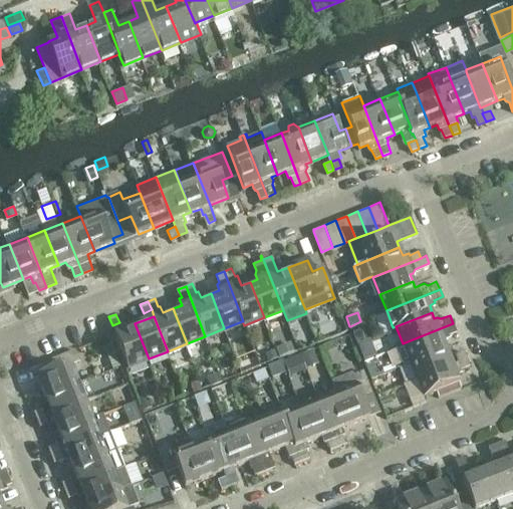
[(135,323),(114,331),(129,366),(149,358),(135,323)]
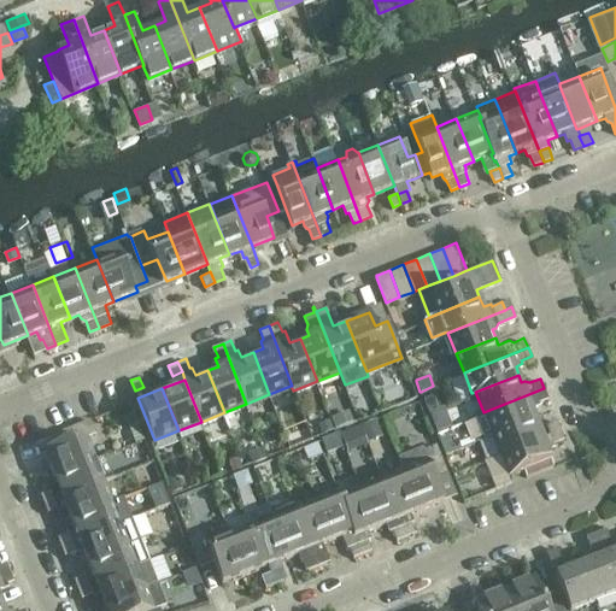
[(484,412),(477,415),(485,435),(494,432),(535,415),(532,406),(534,405),(537,400),(547,397),(544,388),(484,412)]
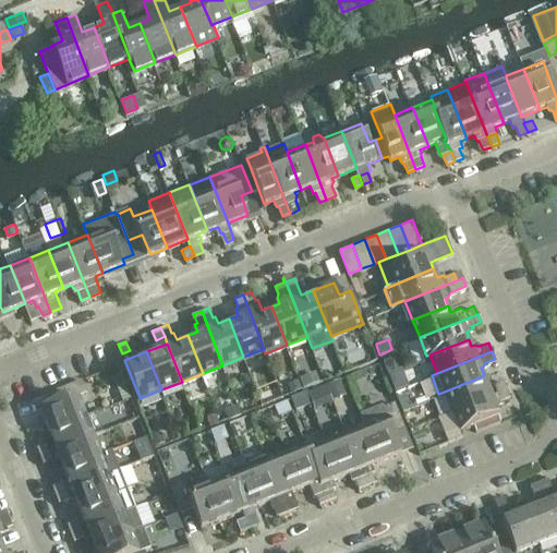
[(396,356),(385,360),(389,371),(400,367),(396,356)]
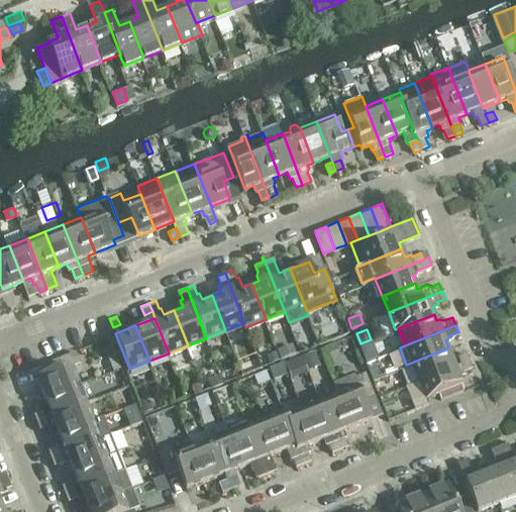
[(293,343),(278,349),(281,357),(296,351),(293,343)]
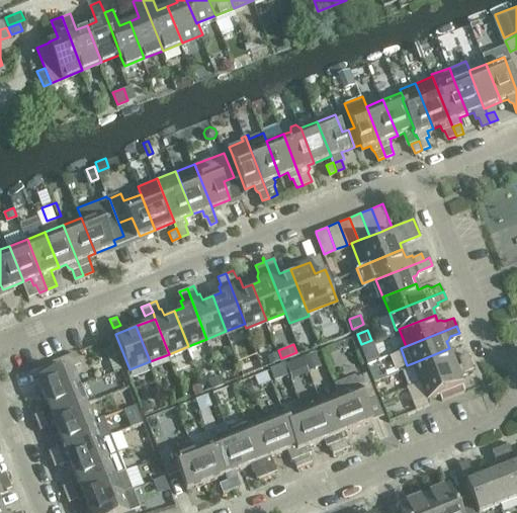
[(449,348),(415,362),(422,379),(455,365),(455,364),(449,348)]
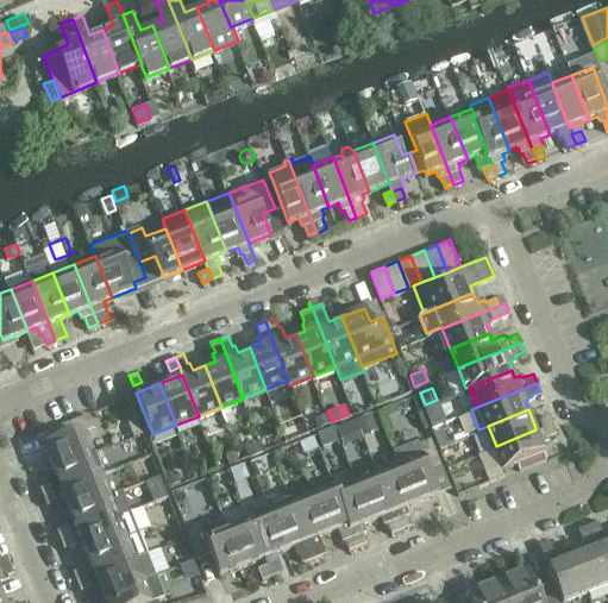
[(357,416),(362,429),(376,424),(371,410),(357,416)]
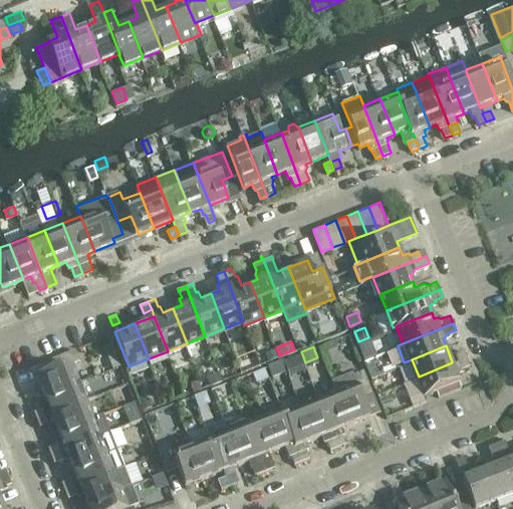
[(56,367),(37,375),(44,394),(80,379),(73,361),(80,359),(75,347),(52,356),(56,367)]
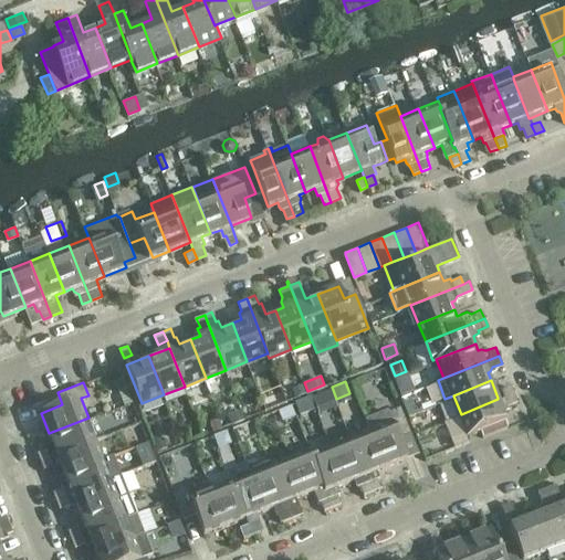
[(304,382),(293,387),(296,394),(307,391),(304,382)]
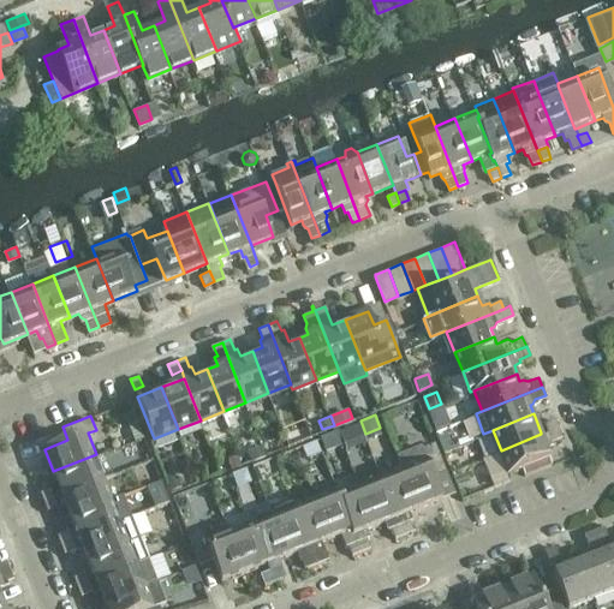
[(554,417),(543,421),(547,430),(547,431),(559,428),(554,417)]
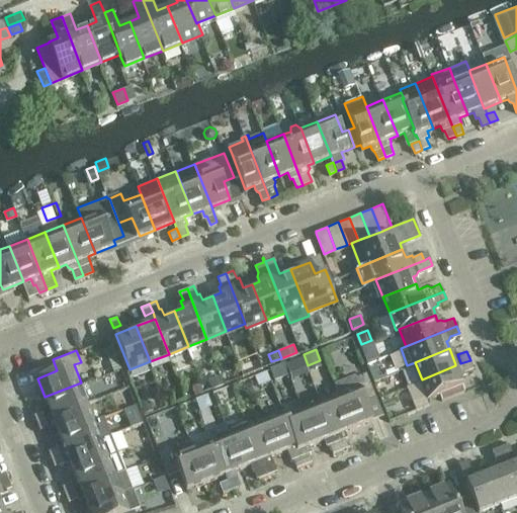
[(303,354),(287,360),(292,374),(309,368),(308,367),(303,354)]
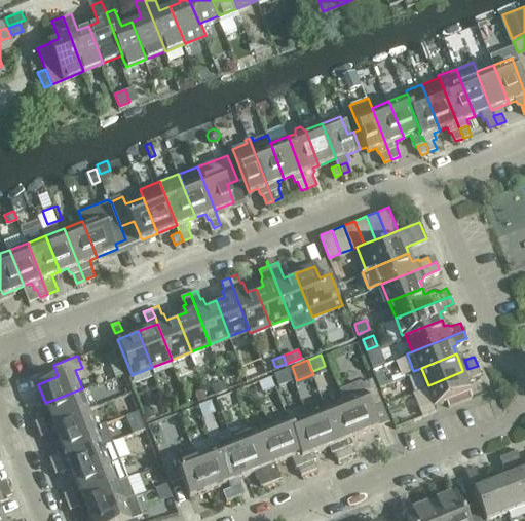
[(264,364),(252,369),(255,375),(267,371),(264,364)]
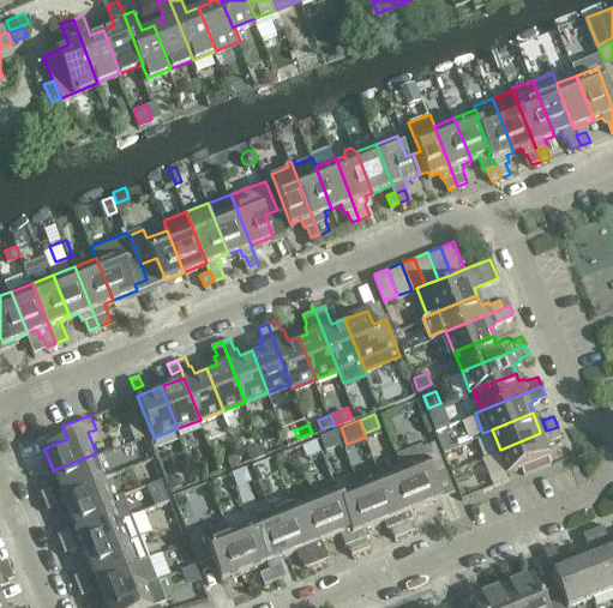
[(540,433),(500,450),(509,470),(521,465),(524,471),(552,461),(545,444),(548,444),(551,439),(560,434),(558,427),(546,431),(546,429),(540,432),(540,433)]
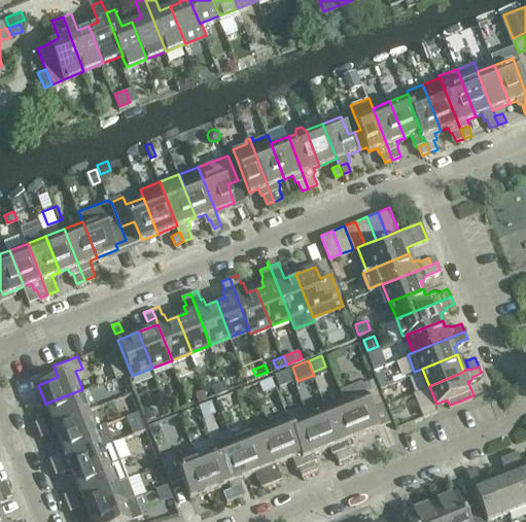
[(290,368),(277,373),(281,383),(294,378),(290,368)]
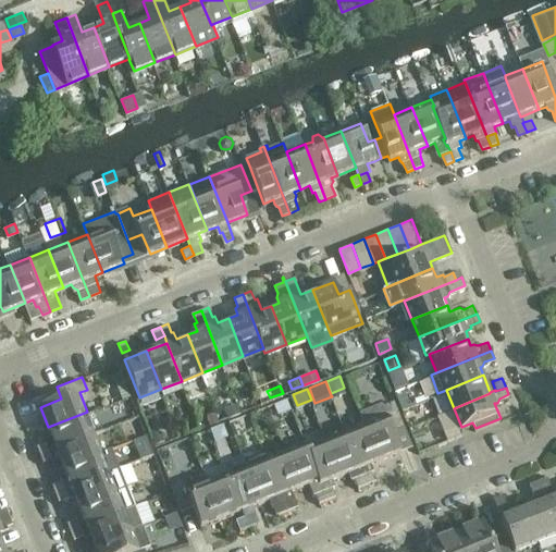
[(406,391),(397,394),(403,407),(411,404),(406,391)]
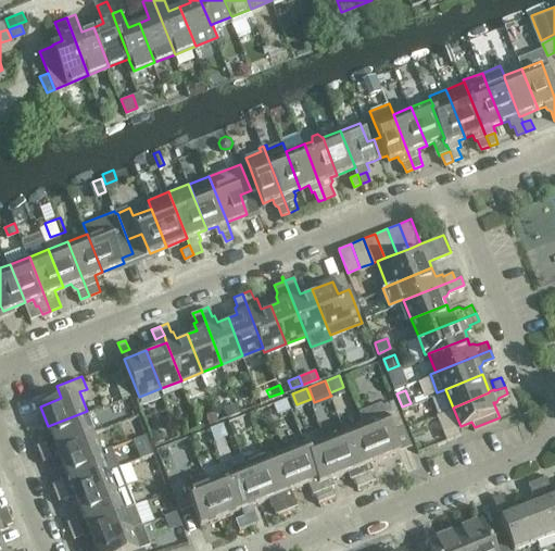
[(286,396),(274,401),(278,412),(290,407),(286,396)]
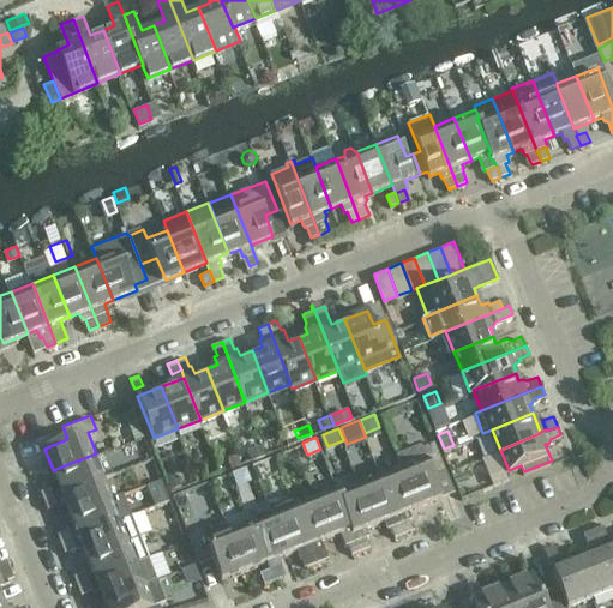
[(419,441),(397,451),(402,463),(419,505),(442,497),(433,474),(445,469),(433,440),(424,444),(422,440),(419,441)]
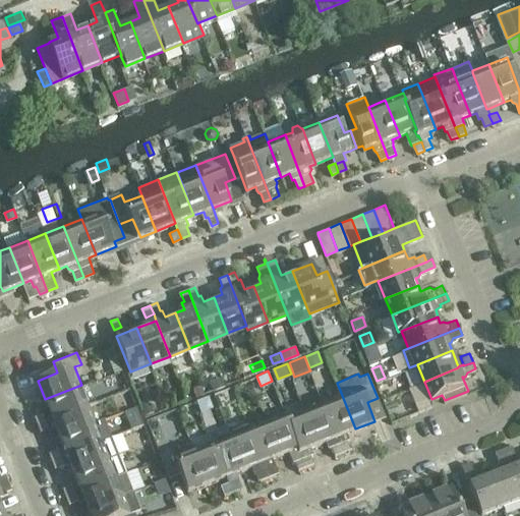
[(222,377),(210,381),(213,388),(225,383),(222,377)]
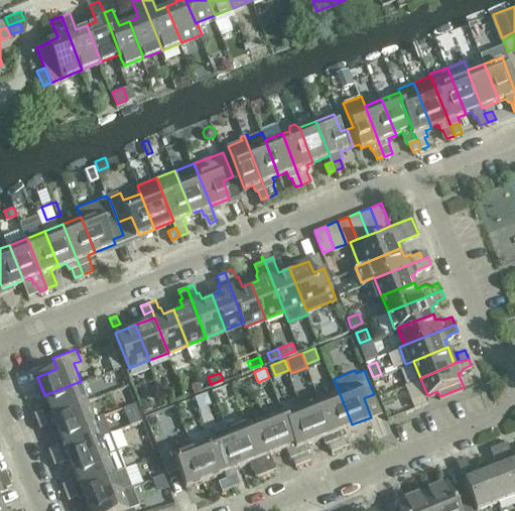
[(81,381),(44,395),(52,413),(88,399),(81,381)]
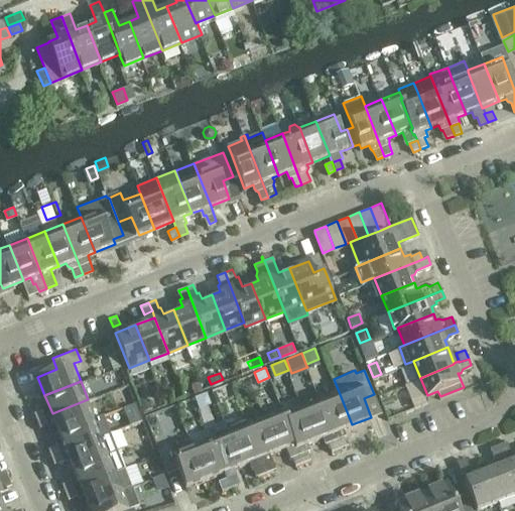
[(200,381),(192,384),(195,390),(203,387),(200,381)]
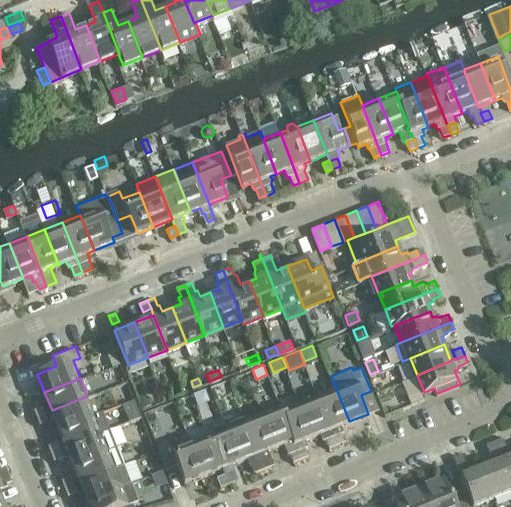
[(335,386),(317,393),(337,443),(344,440),(341,433),(345,431),(342,424),(349,421),(335,386)]
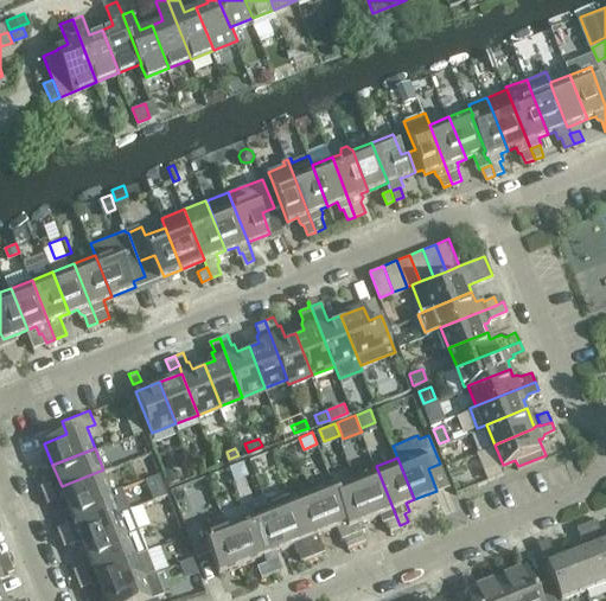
[(246,461),(231,466),(235,475),(249,470),(246,461)]
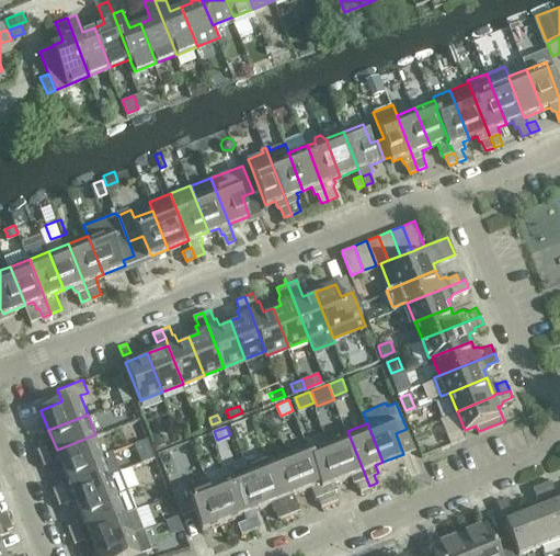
[(347,431),(327,440),(342,478),(352,475),(354,481),(357,480),(361,489),(369,486),(347,431)]
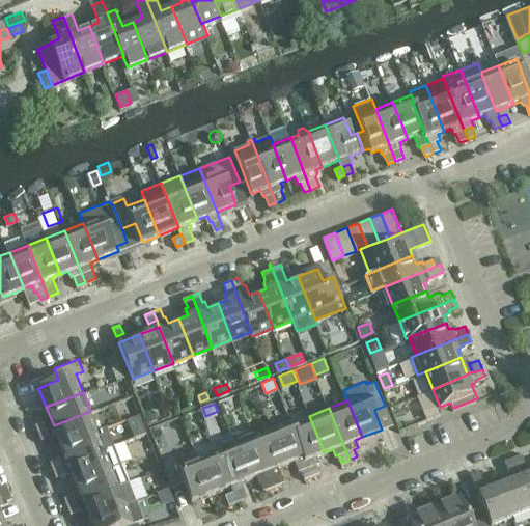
[(152,410),(144,414),(148,422),(157,419),(152,410)]
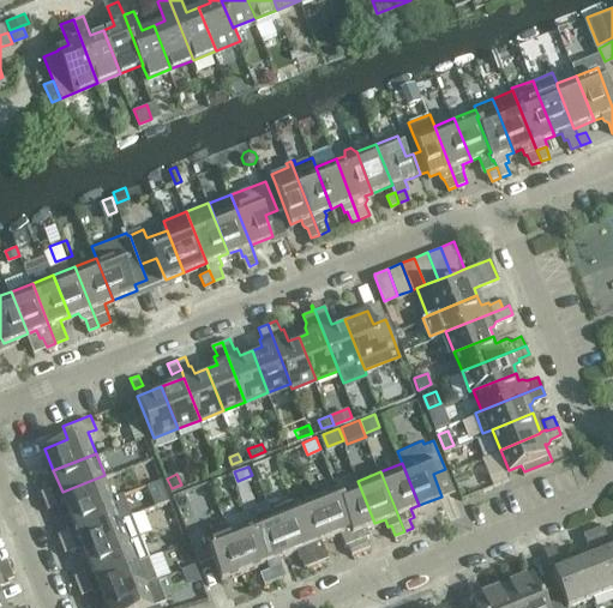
[(104,475),(62,492),(71,513),(113,497),(104,475)]
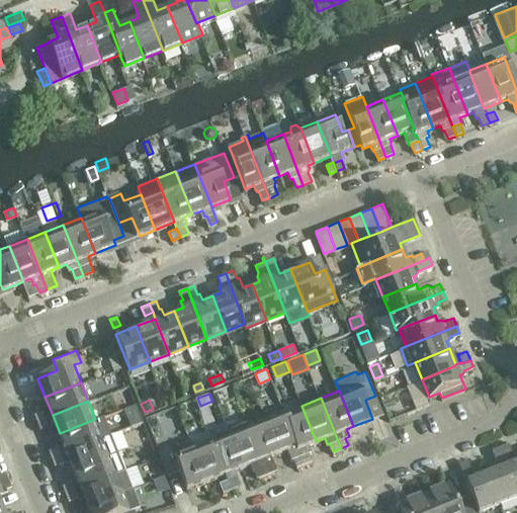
[(285,412),(284,413),(305,463),(312,460),(309,452),(313,450),(310,444),(316,441),(302,406),(285,412)]
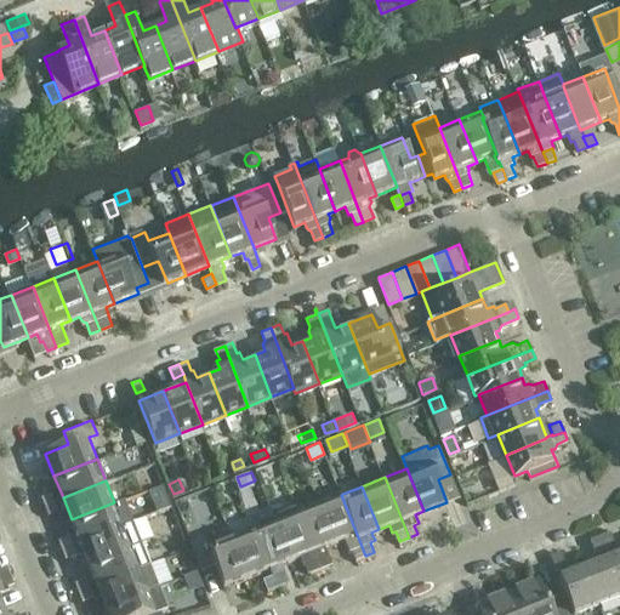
[(341,490),(318,499),(335,541),(345,537),(350,550),(352,548),(356,559),(365,556),(341,495),(342,494),(341,490)]
